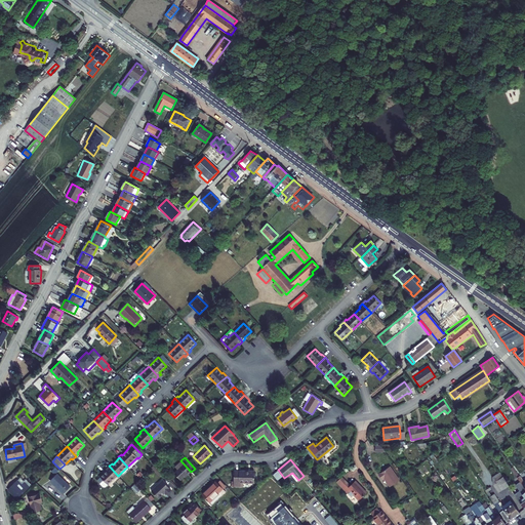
[(185,476),(186,477),(191,472),(180,460),(175,467),(178,470),(174,474),(180,480),(185,476)]
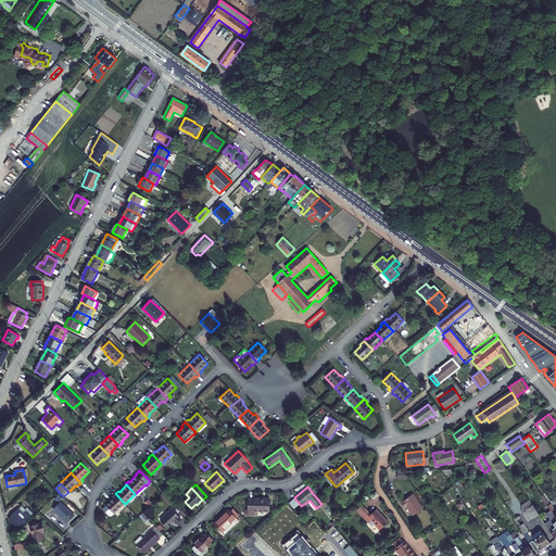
[(163,492),(160,494),(169,504),(173,501),(163,492)]
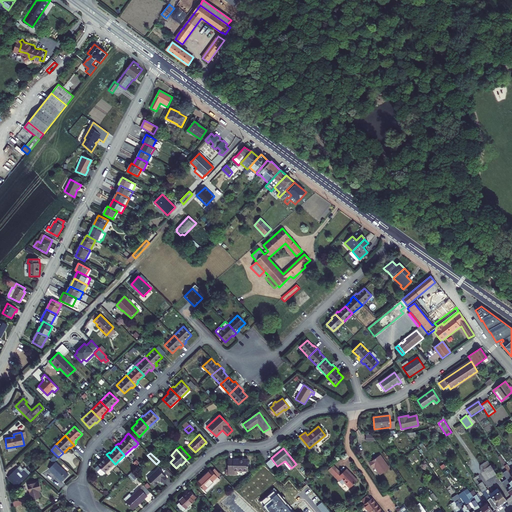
[(115,464),(106,454),(103,457),(104,459),(97,465),(101,469),(105,473),(115,464)]
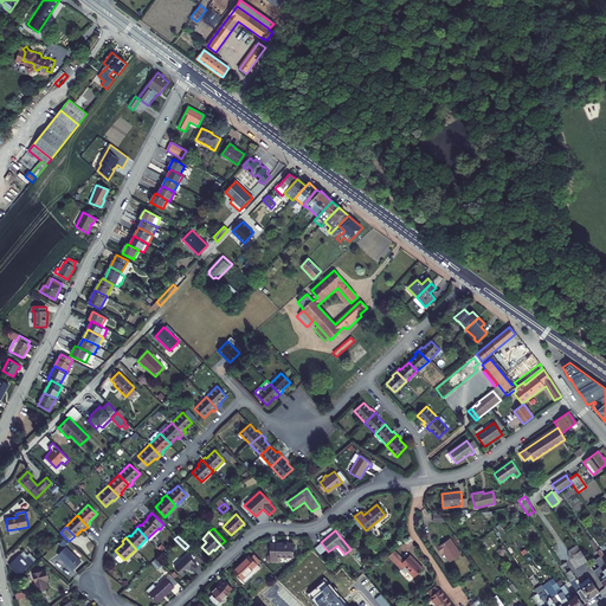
[(461,554),(450,539),(437,548),(442,554),(443,553),(450,562),(461,554)]
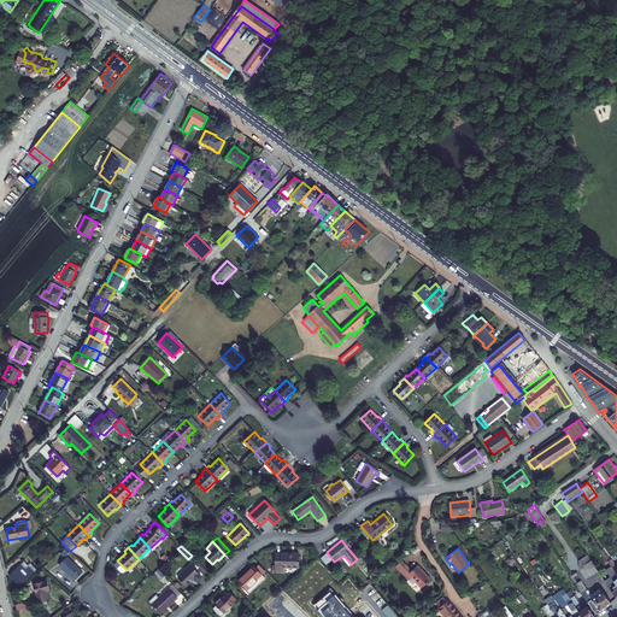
[(616,569),(604,550),(600,552),(607,562),(616,576),(616,569)]
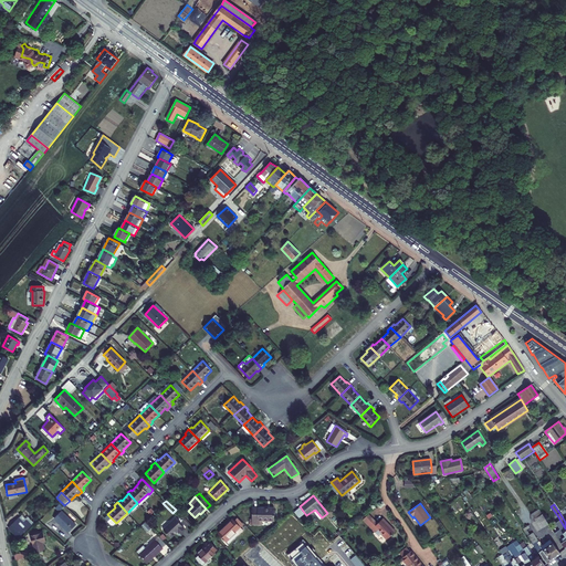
[(300,506),(294,511),(300,517),(304,513),(300,506)]
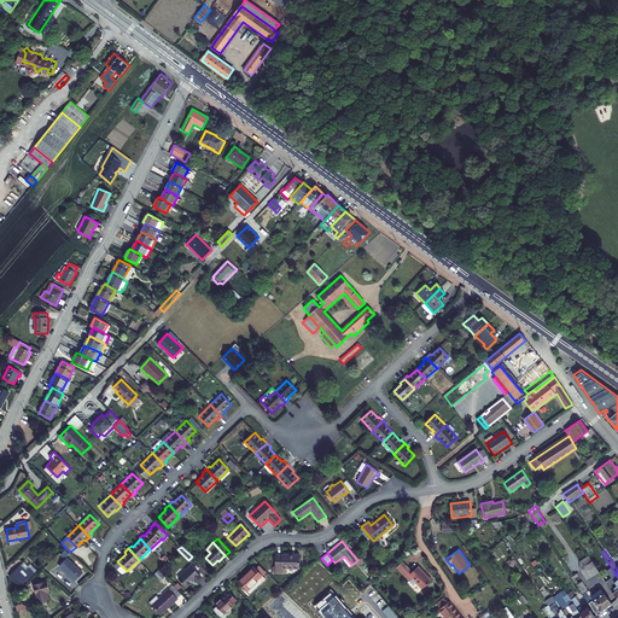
[(299,554),(275,554),(275,563),(275,572),(285,572),(285,567),(299,569),(299,554)]
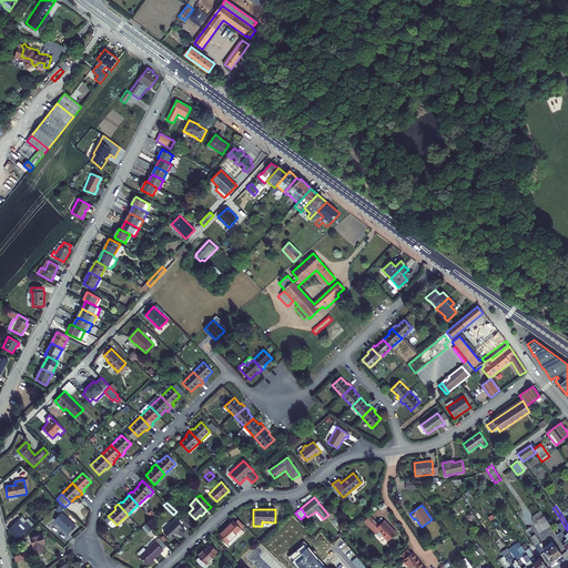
[(323,519),(316,511),(314,513),(321,521),(323,519)]
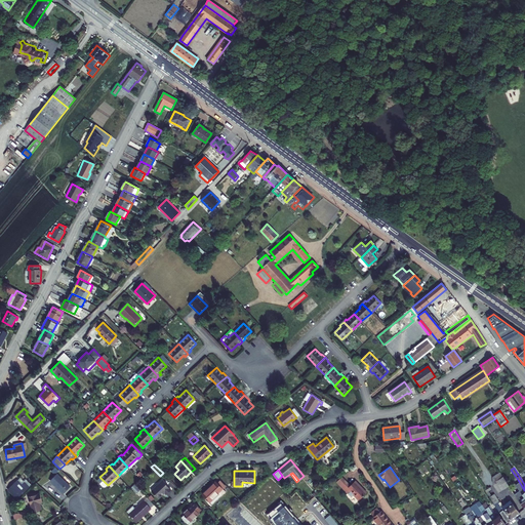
[(493,485),(498,493),(509,486),(499,473),(492,477),(493,485)]
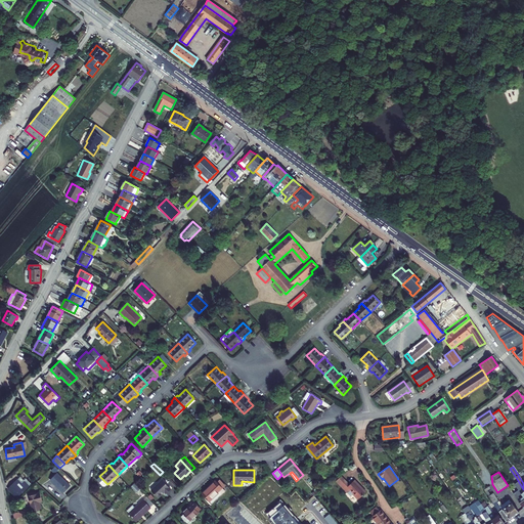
[(63,492),(70,486),(57,474),(50,480),(63,492)]
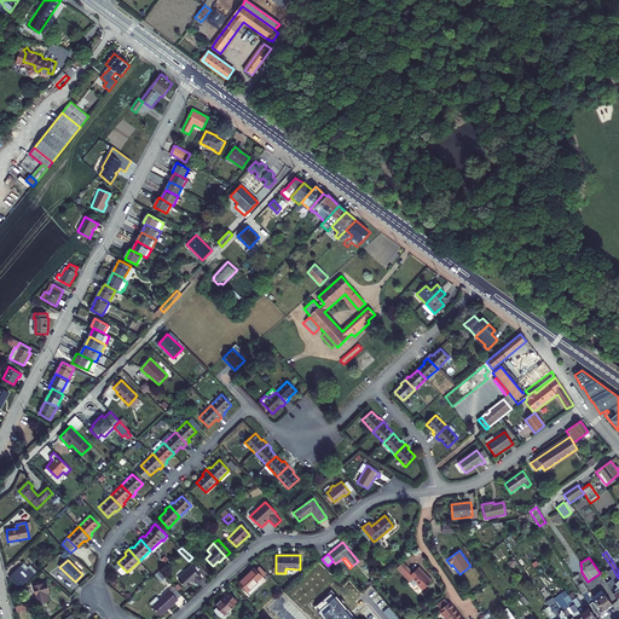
[(613,594),(618,601),(618,600),(618,584),(618,585),(617,582),(618,579),(618,578),(609,563),(607,566),(609,570),(607,572),(613,580),(607,584),(613,594)]
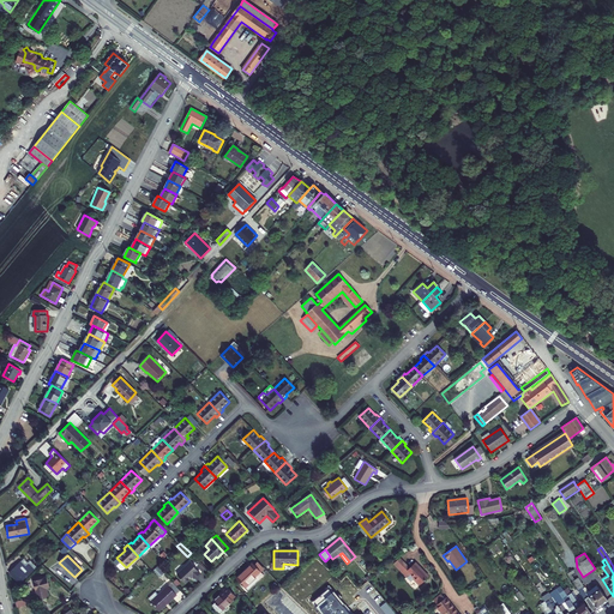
[(253,564),(259,570),(263,566),(257,560),(253,564)]
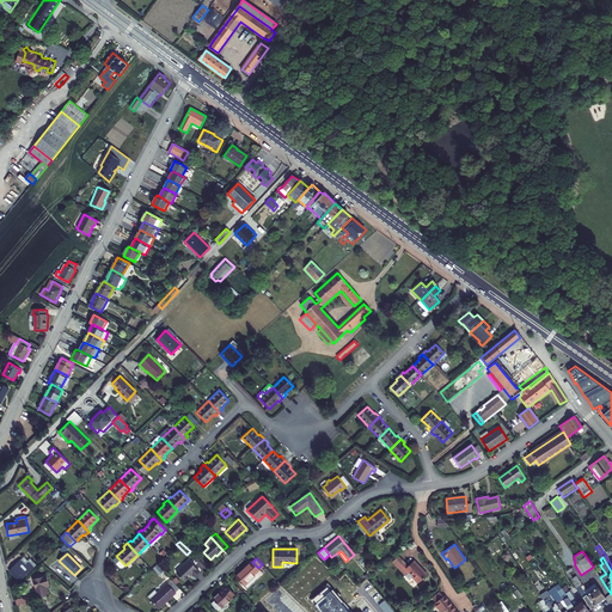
[(28,563),(25,565),(20,560),(8,570),(20,581),(25,576),(26,576),(34,569),(28,563)]
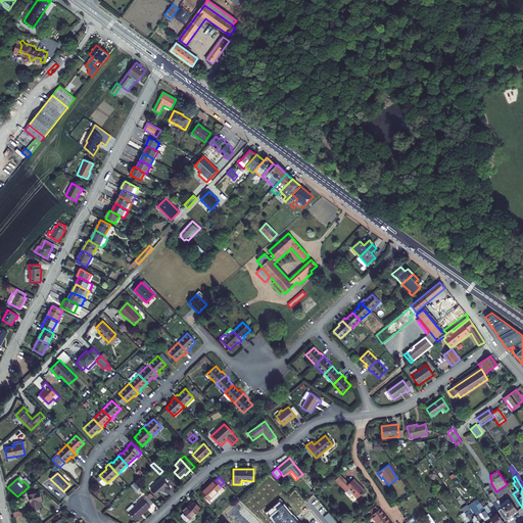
[(163,491),(164,493),(170,488),(161,479),(150,489),(157,496),(163,491)]
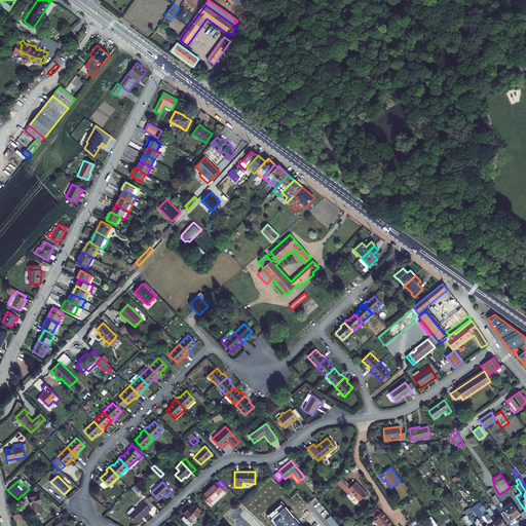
[(226,492),(216,482),(201,495),(210,503),(219,495),(221,496),(226,492)]
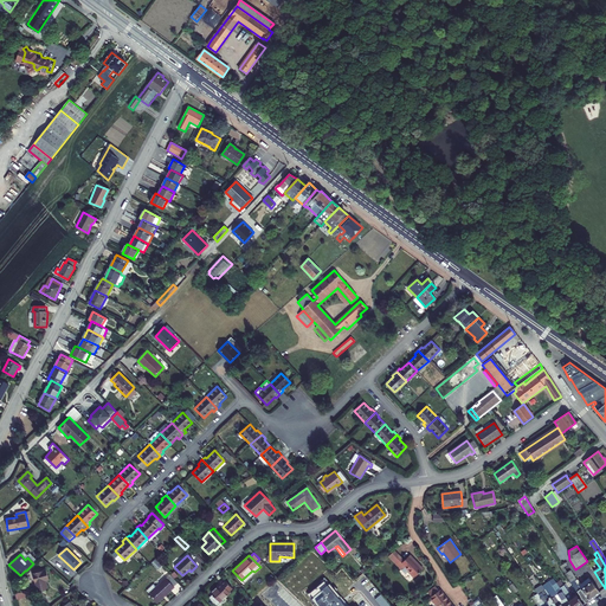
[(404,560),(401,558),(394,563),(400,571),(404,567),(414,578),(423,569),(410,555),(404,560)]
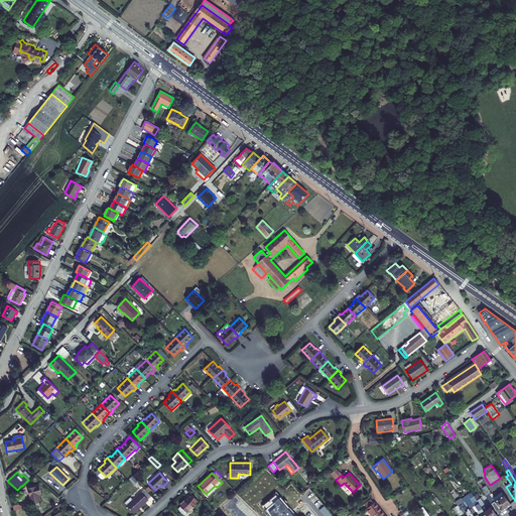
[(132,476),(129,479),(134,485),(137,482),(132,476)]
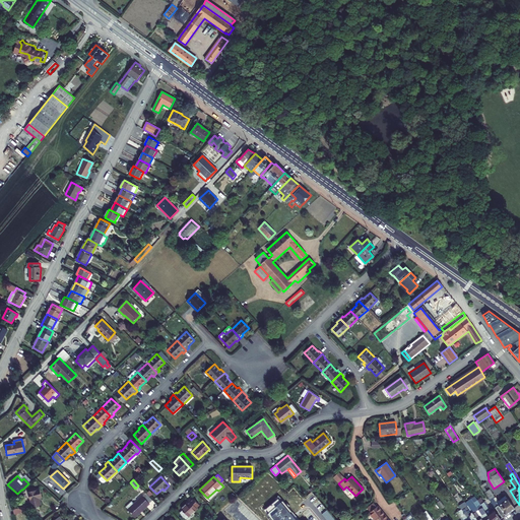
[(485,485),(484,483),(480,486),(502,518),(515,509),(505,496),(497,502),(489,491),(486,492),(483,486),(485,485)]
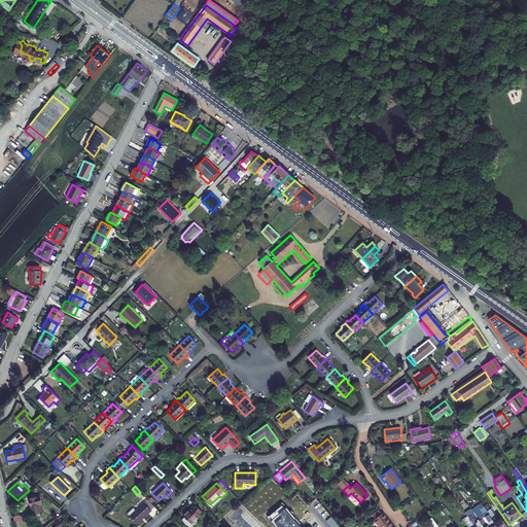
[(40,505),(42,505),(40,495),(29,498),(33,514),(41,512),(40,505)]
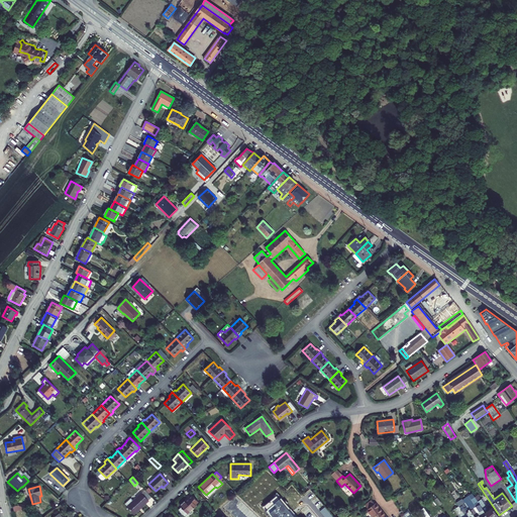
[(141,493),(148,501),(152,498),(149,494),(145,490),(145,489),(141,493)]
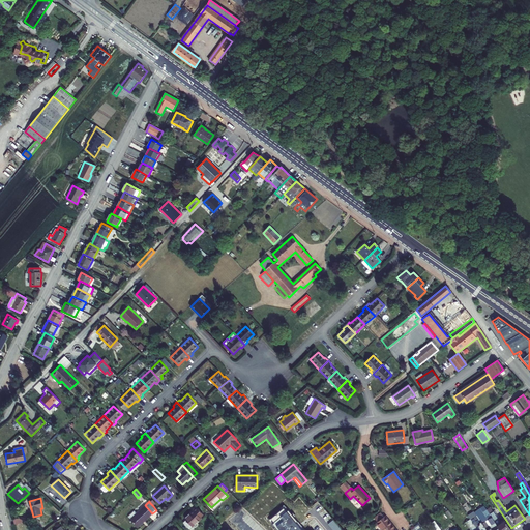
[(130,519),(138,527),(152,513),(145,505),(137,513),(130,519)]
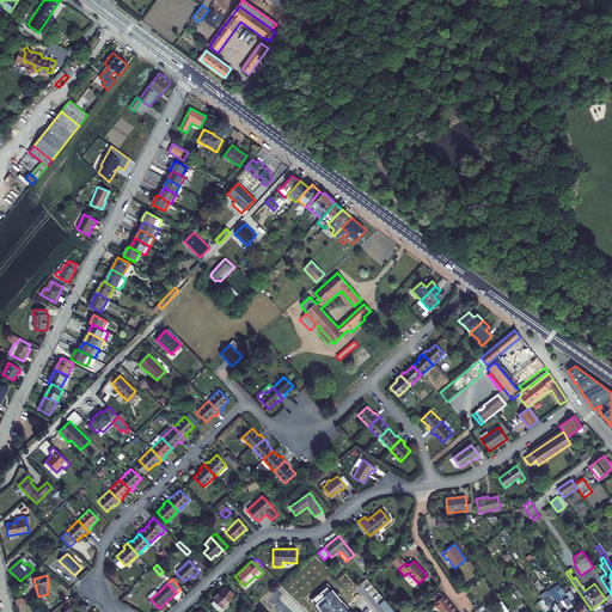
[(234,594),(226,585),(222,588),(213,599),(214,600),(221,607),(222,609),(233,599),(231,598),(234,594)]
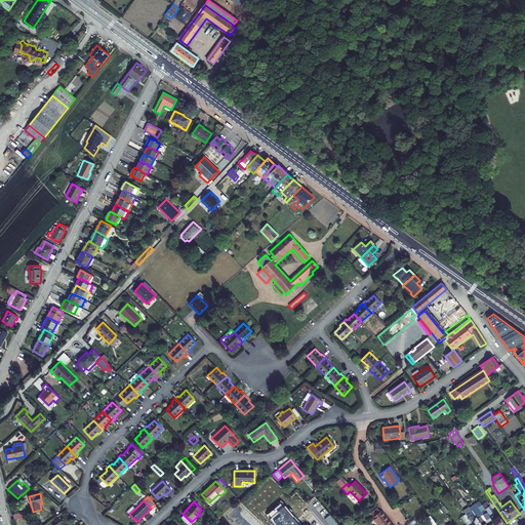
[(281,502),(268,514),(271,518),(269,519),(274,524),(301,524),(299,524),(298,524),(293,517),(294,516),(285,505),(284,507),(281,502)]
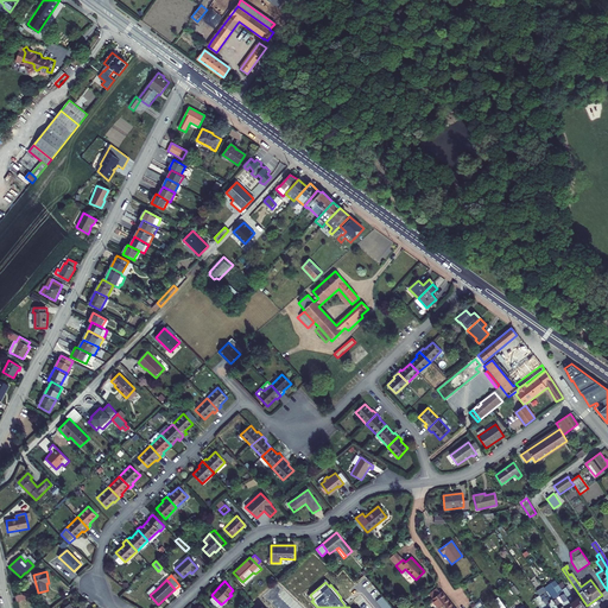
[(553,588),(564,602),(568,600),(562,591),(557,584),(553,588)]
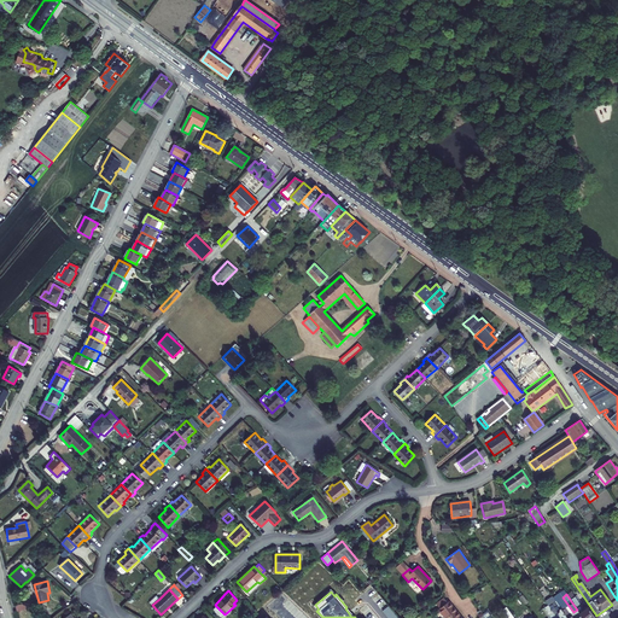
[(444,598),(436,604),(441,608),(439,610),(445,617),(461,617),(449,601),(448,602),(444,598)]
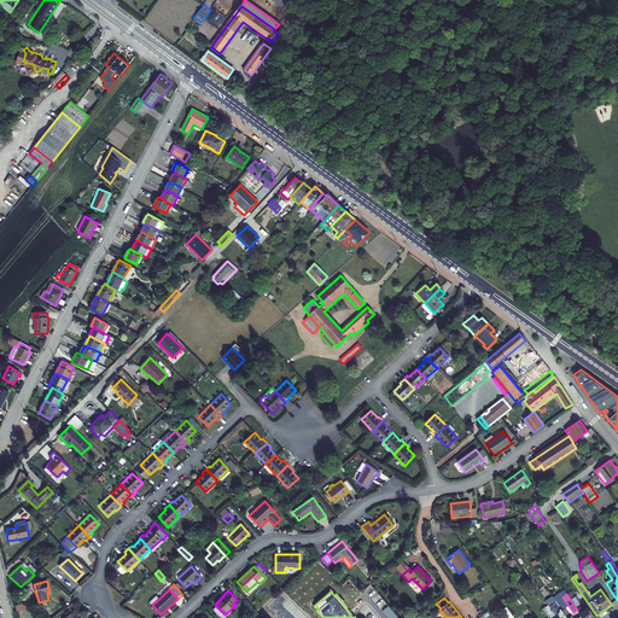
[(582,617),(593,617),(595,617),(587,606),(583,610),(576,598),(571,601),(577,610),(581,616),(582,617)]
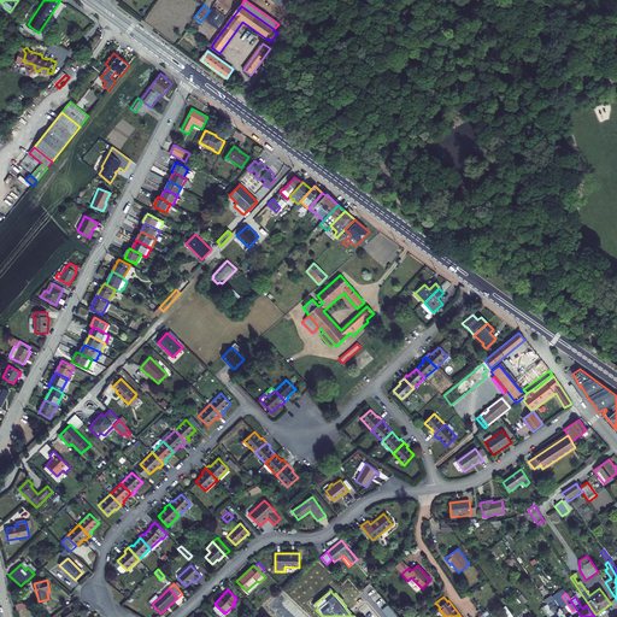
[(548,605),(556,616),(566,616),(562,609),(558,604),(556,600),(548,605)]
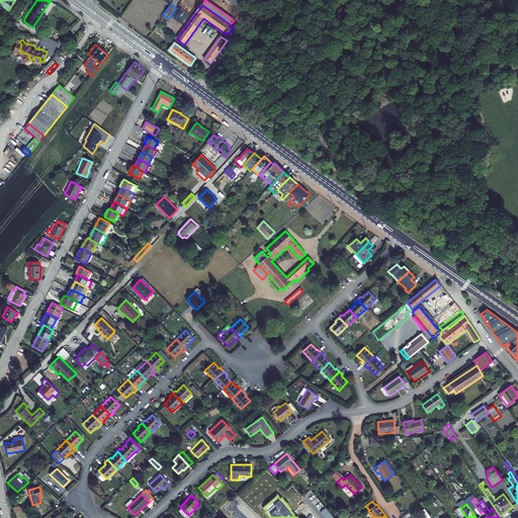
[(466,517),(460,508),(459,507),(456,509),(459,513),(459,514),(461,517),(466,517)]
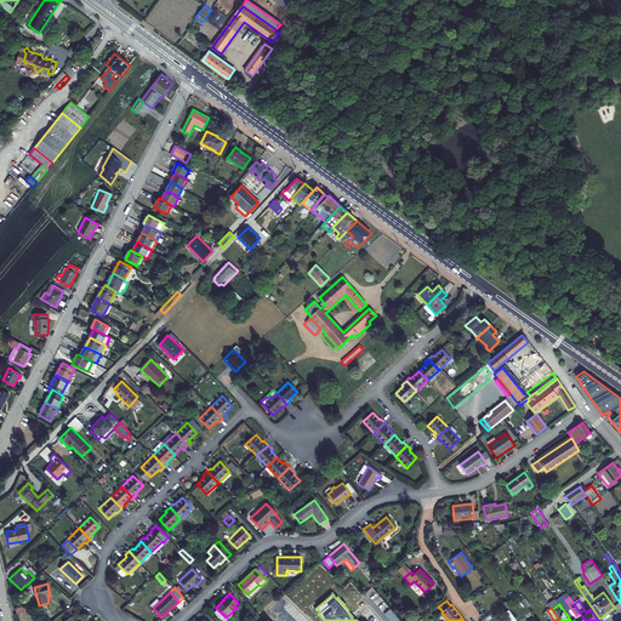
[(215,613),(221,620),(224,616),(217,609),(215,613)]
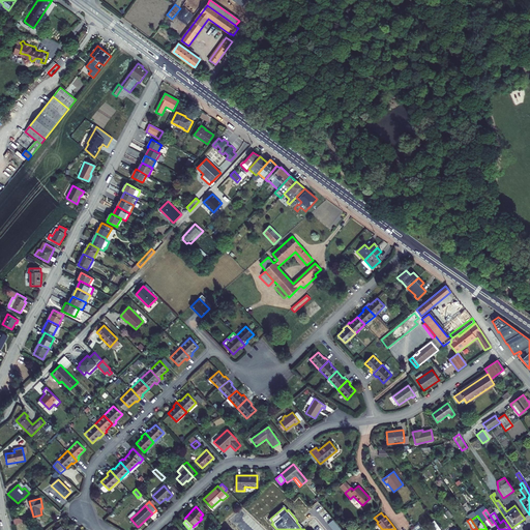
[(333,529),(342,529),(333,520),(328,524),(333,529)]
